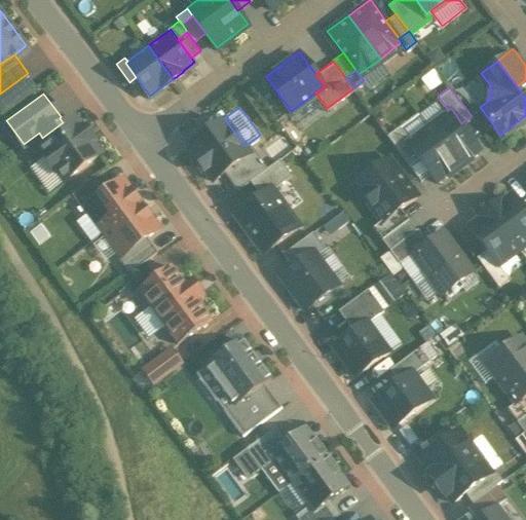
[(448,110),(428,124),(458,165),(465,161),(463,159),(480,148),(461,123),(451,108),(448,110)]
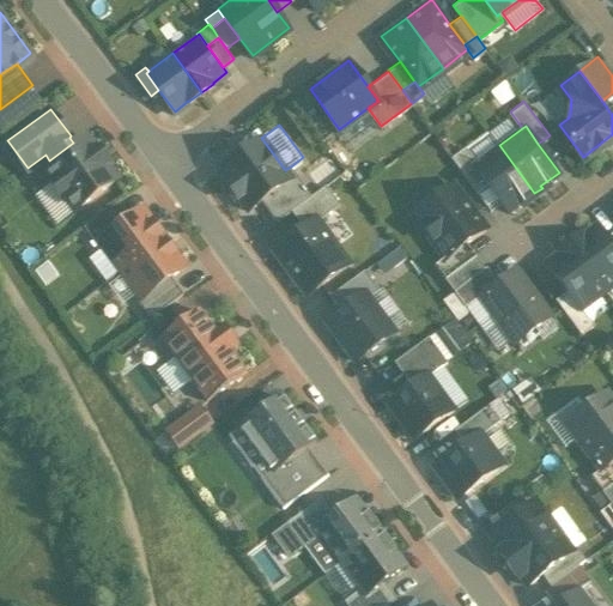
[(49,161),(44,164),(54,179),(52,180),(62,194),(65,193),(76,206),(116,176),(107,162),(109,159),(98,145),(96,147),(85,133),(73,143),(49,161)]
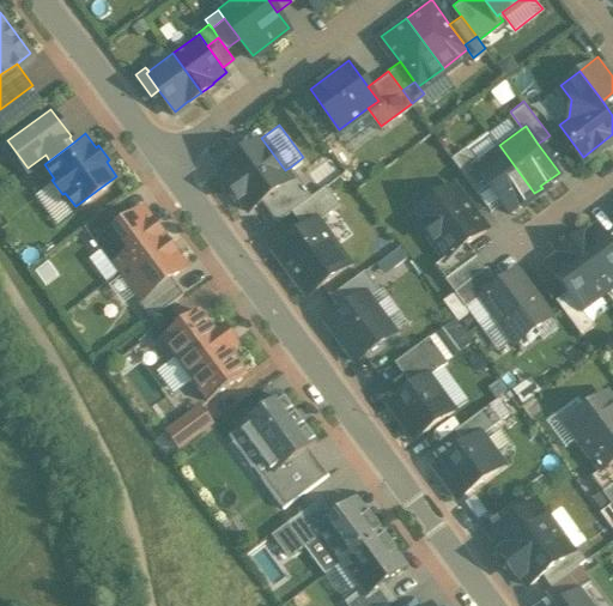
[(261,138),(260,137),(219,168),(229,181),(226,183),(236,195),(238,194),(249,208),(261,199),(290,177),(285,170),(261,138)]
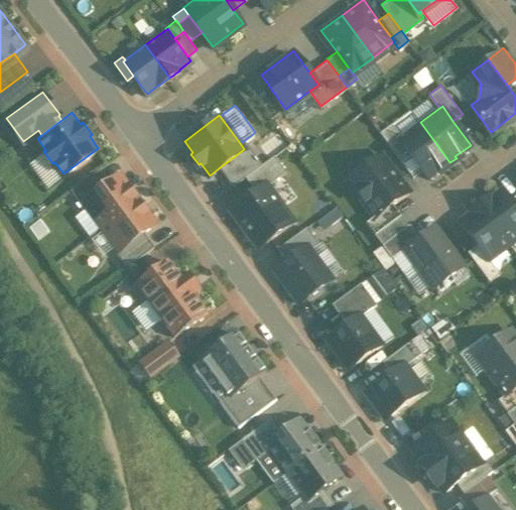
[(401,160),(411,153),(399,137),(402,135),(392,122),(380,131),(401,160)]
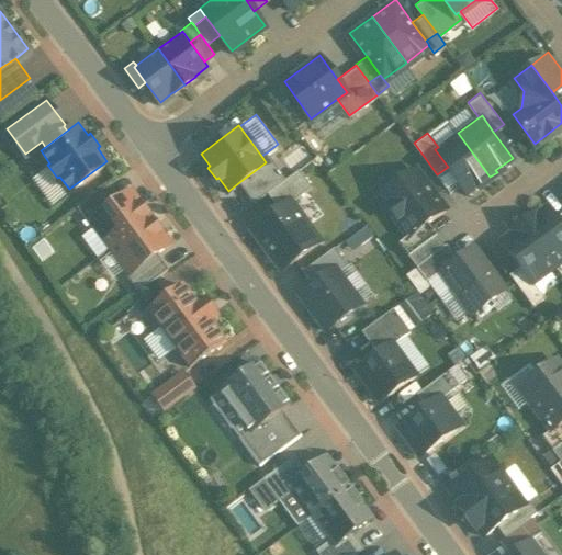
[(490,177),(458,133),(438,147),(435,149),(448,167),(467,192),(483,179),(484,181),(490,177)]
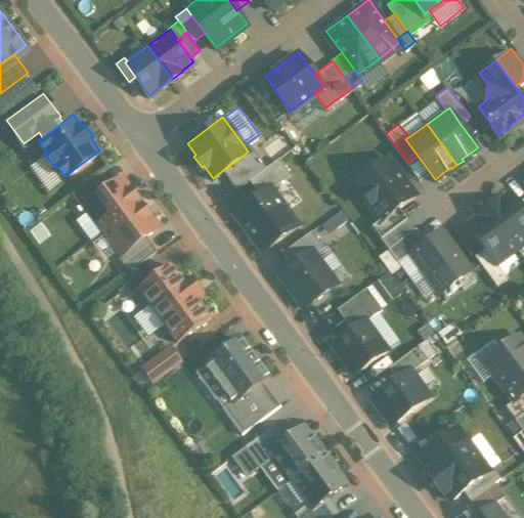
[(248,152),(223,170),(236,187),(249,178),(266,165),(249,142),(244,145),(248,152)]
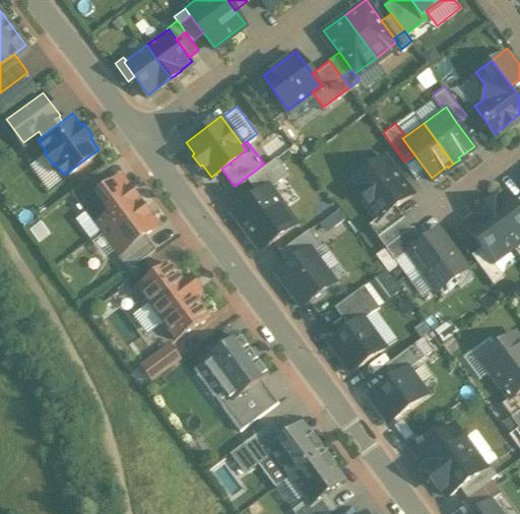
[(47,188),(64,175),(55,164),(53,165),(44,152),(29,163),(47,188)]
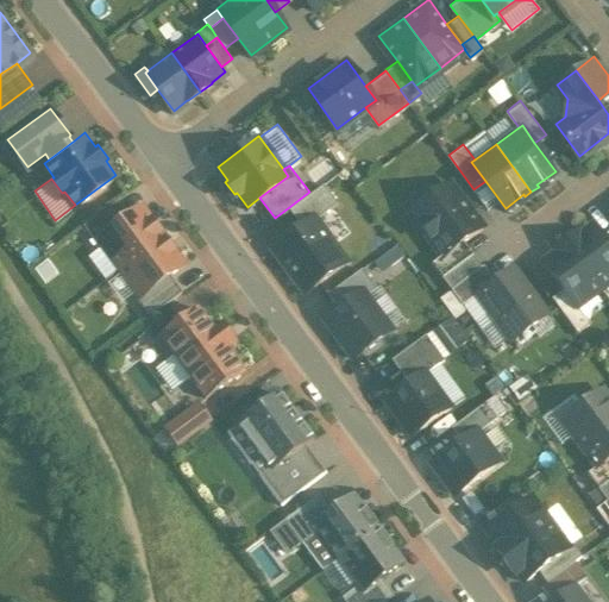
[(482,224),(450,181),(410,209),(443,252),(444,254),(463,239),(482,224)]
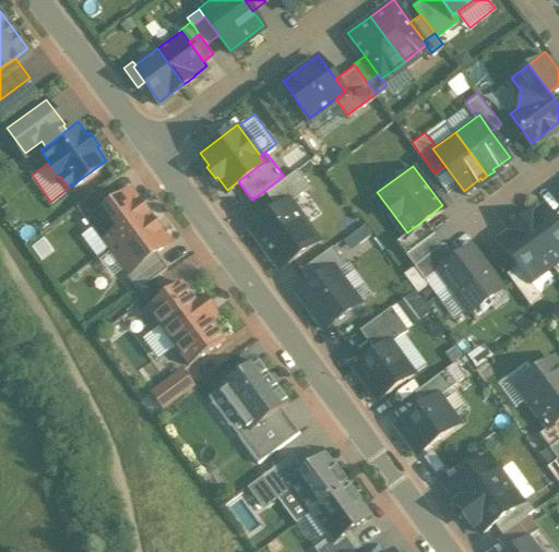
[(284,176),(265,190),(277,205),(287,198),(288,200),(309,183),(297,167),(284,176)]
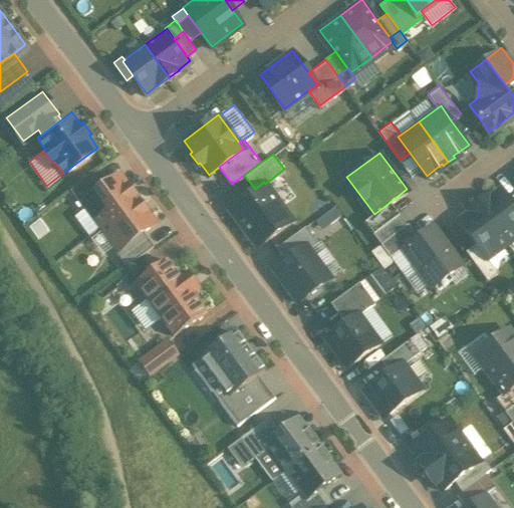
[(97,168),(70,188),(83,206),(86,204),(83,200),(107,182),(97,168)]
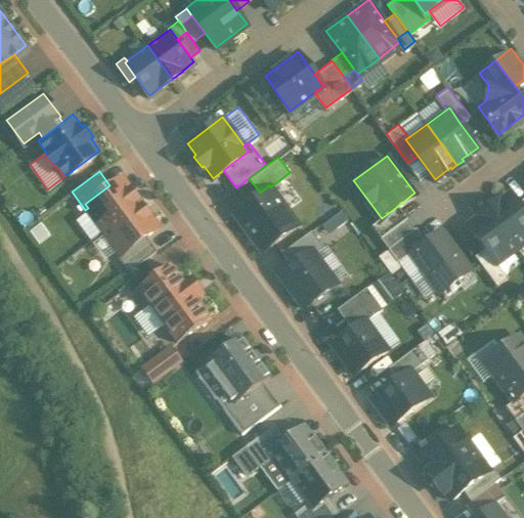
[(110,185),(85,204),(88,208),(103,227),(140,200),(136,193),(134,195),(122,177),(110,185)]
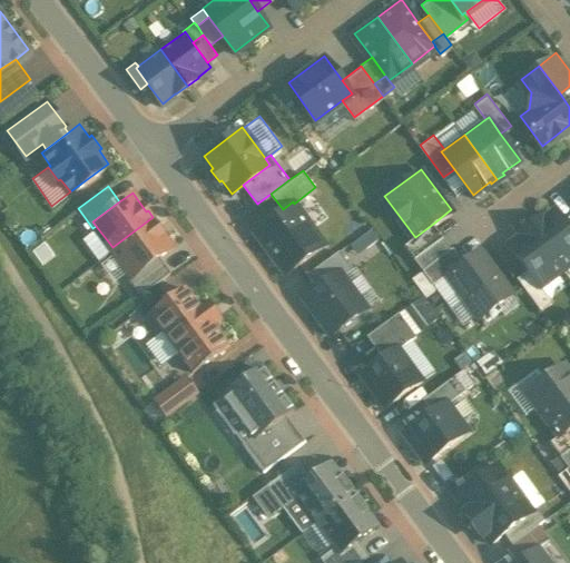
[(283,209),(256,229),(286,270),(325,242),(313,224),(311,226),(294,204),(293,201),(283,209)]
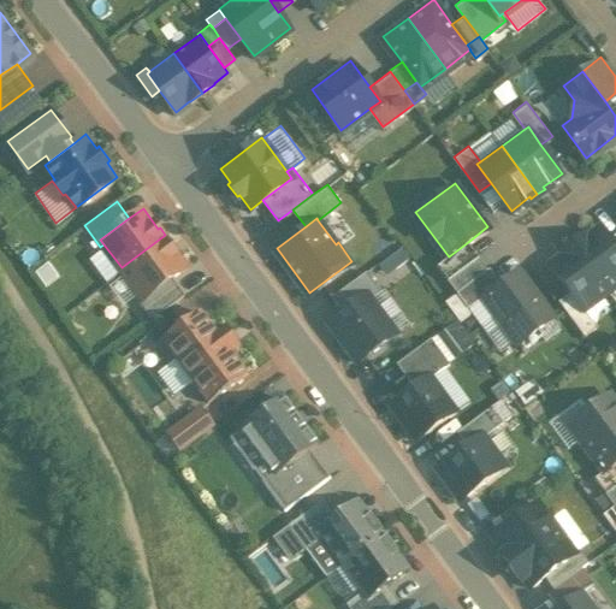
[(585,230),(572,240),(609,289),(615,283),(615,246),(599,224),(587,234),(585,230)]
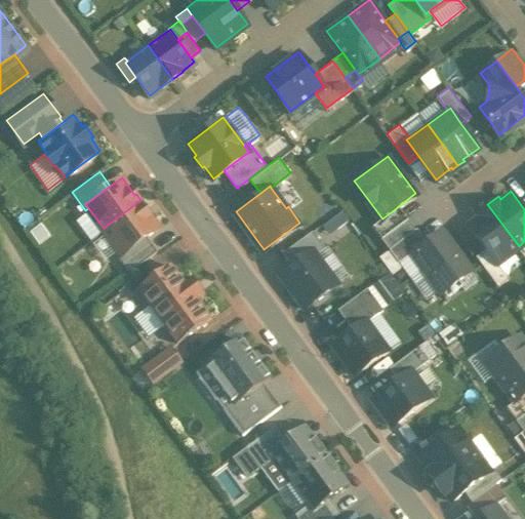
[(140,200),(104,228),(118,248),(121,252),(146,235),(158,226),(145,208),(146,207),(140,200)]
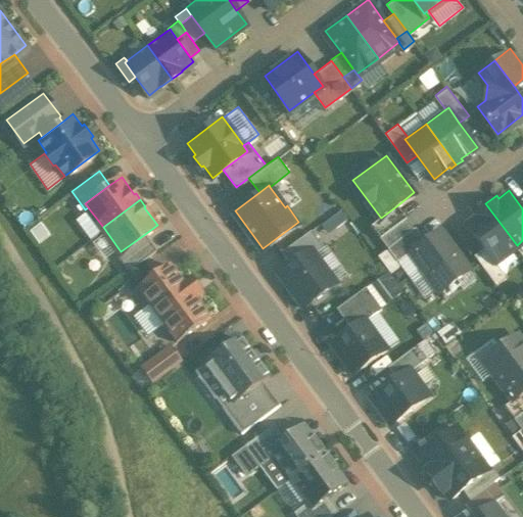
[(517,245),(485,203),(475,212),(477,214),(466,222),(483,245),(495,262),(517,245)]
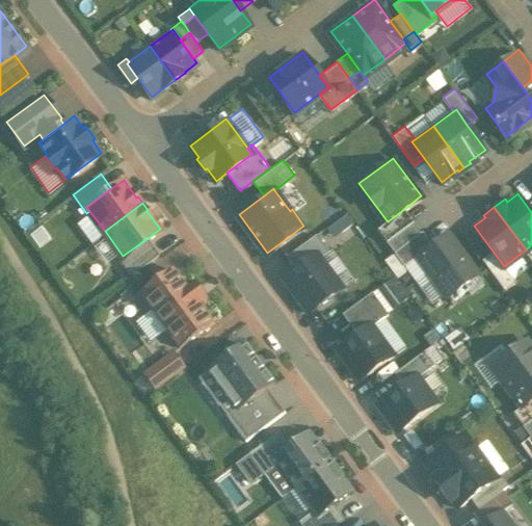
[(327,224),(340,240),(360,225),(348,208),(327,224)]
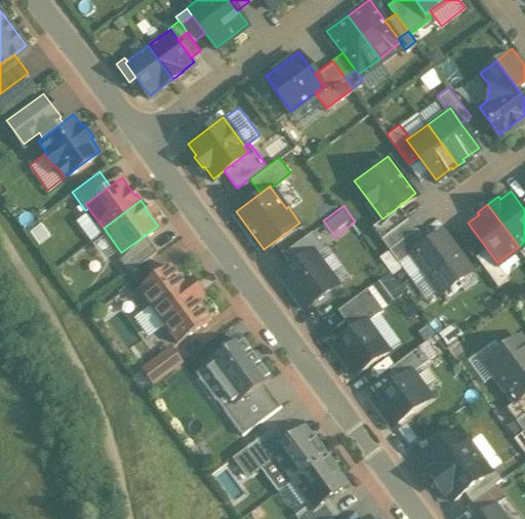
[(372,225),(389,247),(397,241),(415,228),(399,206),(382,218),(381,217),(372,225)]
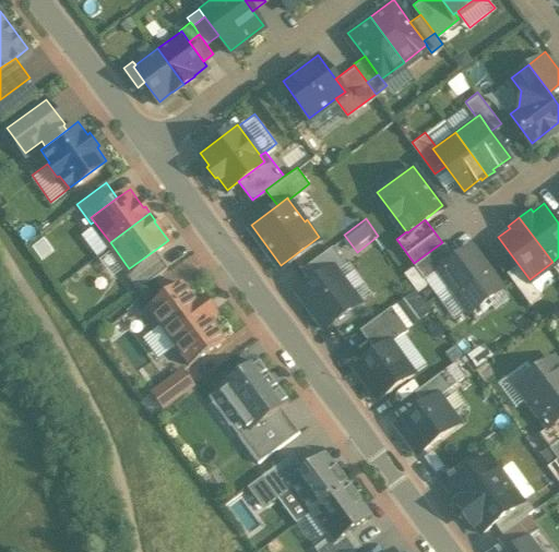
[(442,242),(423,256),(433,270),(438,266),(454,254),(443,240),(442,242)]
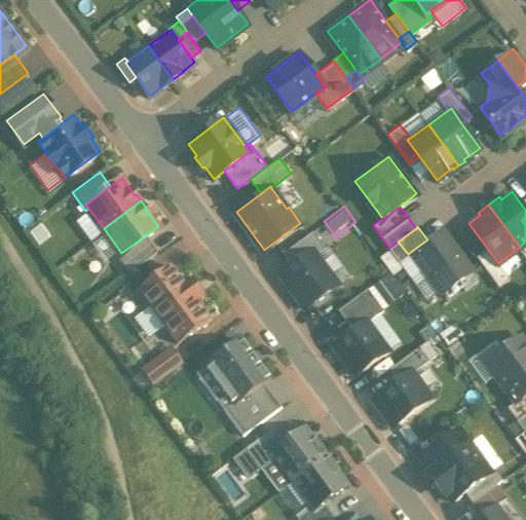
[(427,239),(412,251),(423,265),(441,289),(443,292),(458,280),(472,270),(442,229),(427,239)]
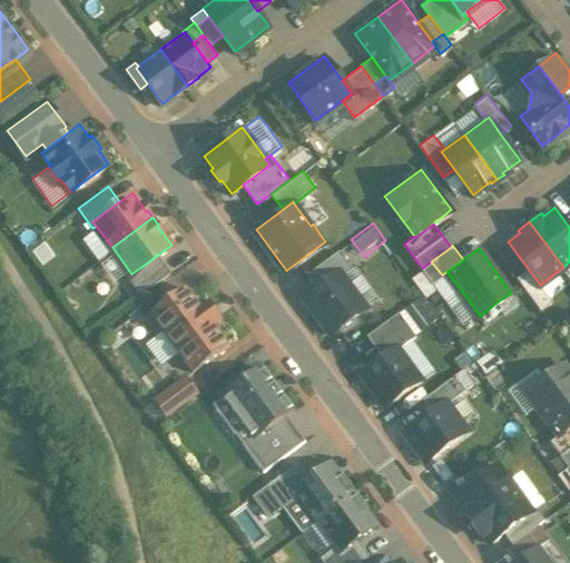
[(317,287),(338,270),(342,275),(353,267),(338,249),(306,273),(317,287)]
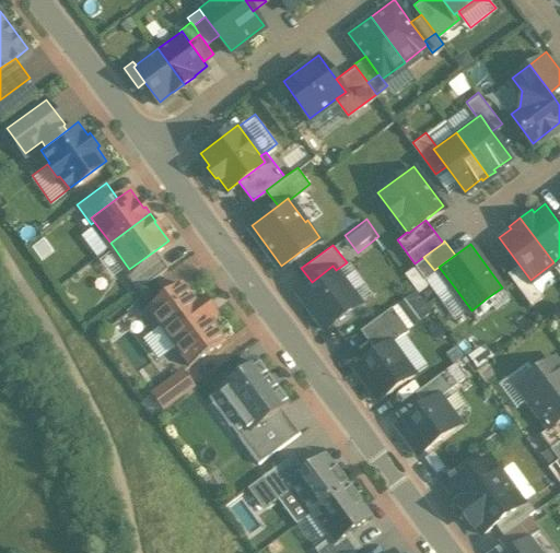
[(155,250),(129,269),(126,265),(123,267),(137,287),(166,266),(155,250)]
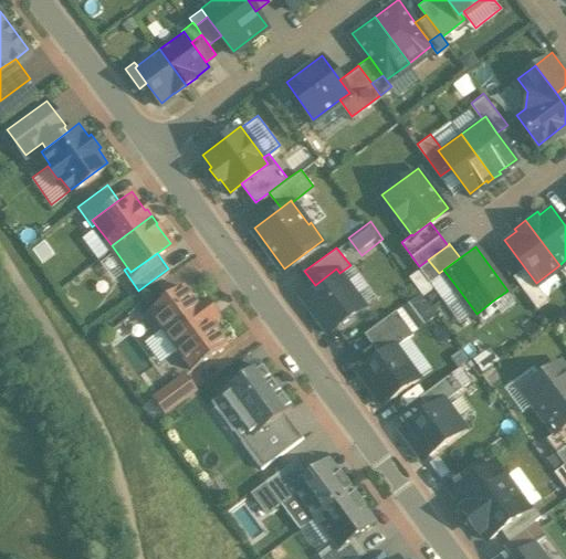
[(439,273),(428,260),(419,266),(430,280),(439,273)]
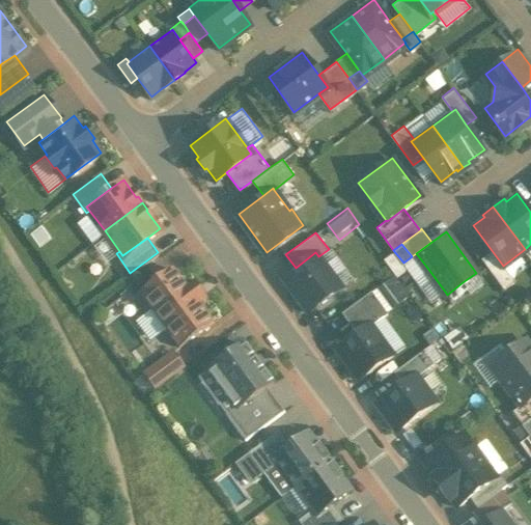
[(329,249),(318,256),(339,285),(353,275),(332,247),(329,249)]
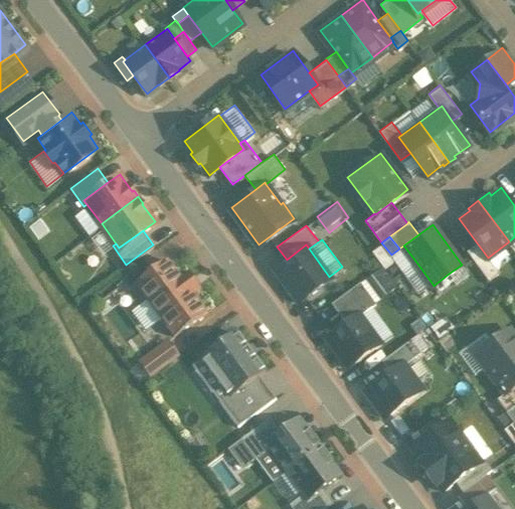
[(491,261),(488,258),(476,241),(467,249),(481,269),(491,261)]
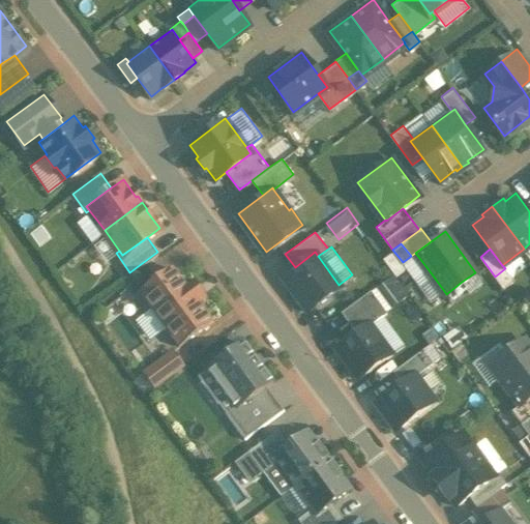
[(383,257),(393,271),(394,273),(405,266),(403,262),(392,250),(383,257)]
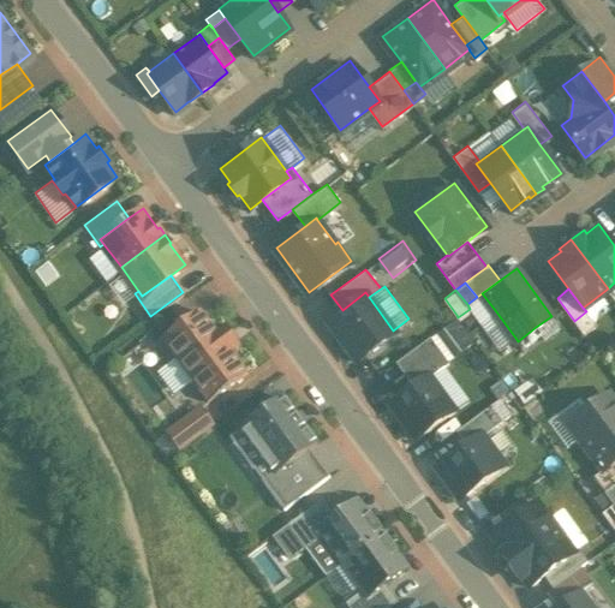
[(342,310),(328,320),(358,358),(395,332),(393,331),(369,297),(365,292),(342,310)]
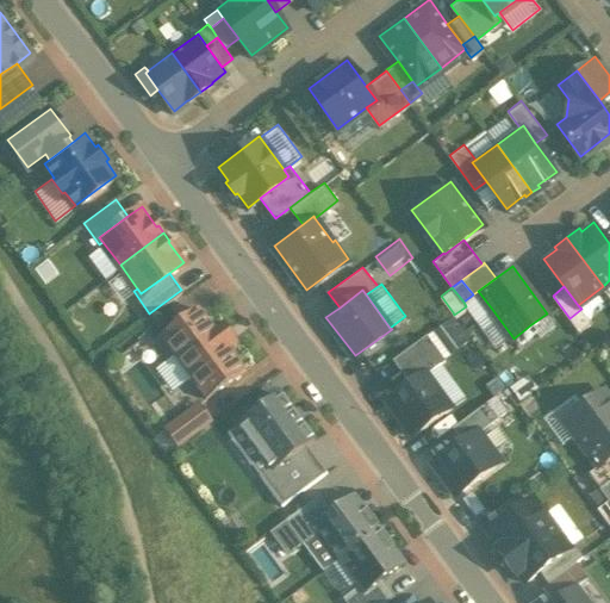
[(198,306),(160,335),(205,396),(244,367),(229,347),(237,341),(223,321),(213,327),(198,306)]
